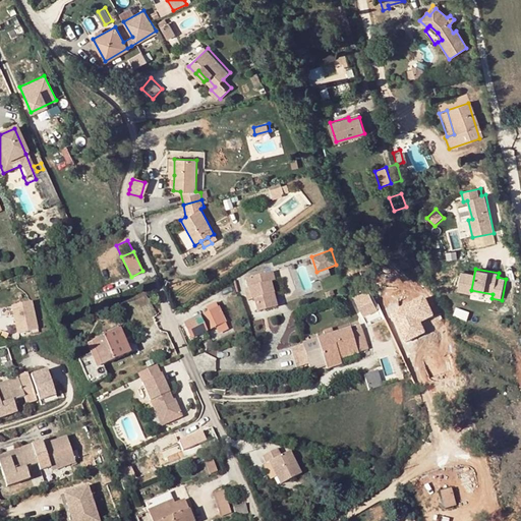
[(251,300),(253,299),(257,312),(276,306),(269,283),(273,282),(271,272),(245,280),(248,288),(251,300)]
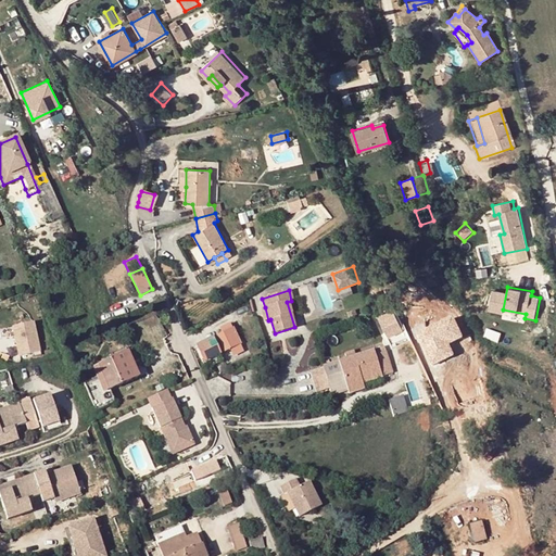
[(452,315),(416,332),(431,365),(453,354),(449,343),(462,337),(452,315)]
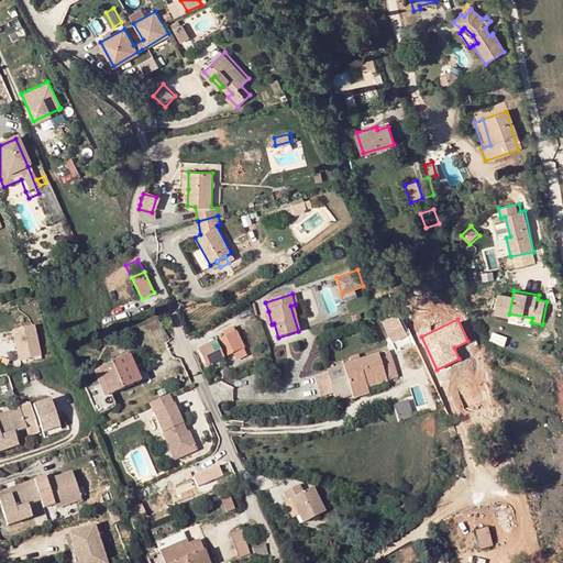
[(37,324),(13,328),(18,360),(42,357),(37,324)]
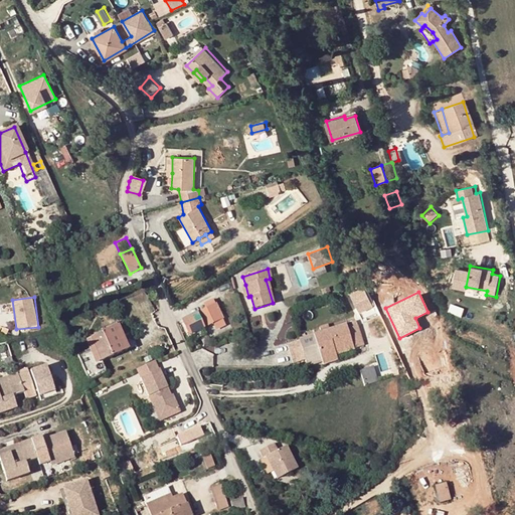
[(203,303),(206,309),(215,305),(212,298),(203,303)]
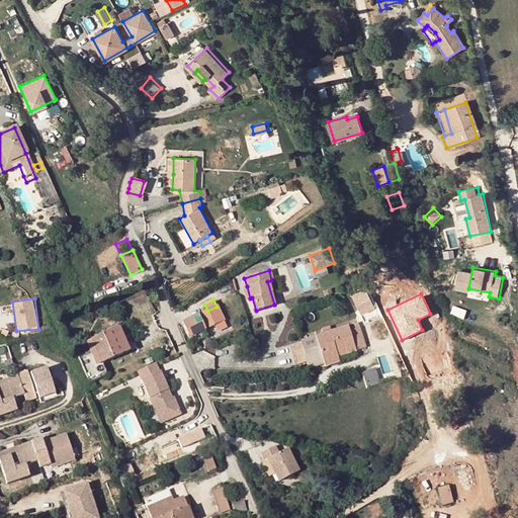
[(207,311),(181,323),(188,337),(194,334),(197,341),(207,336),(204,329),(214,324),(219,331),(226,327),(217,307),(207,311)]
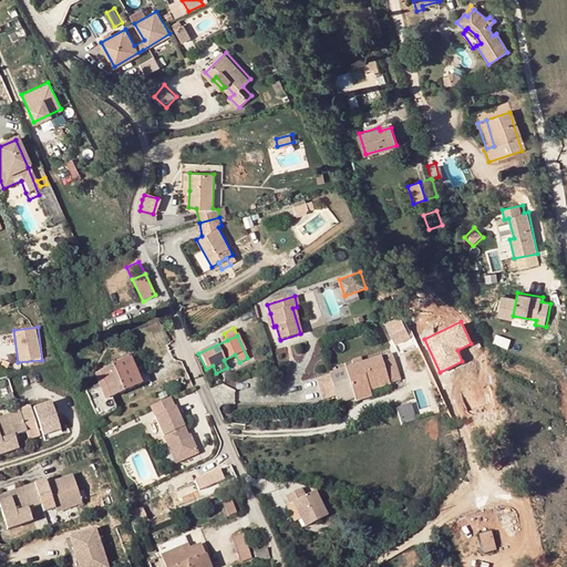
[(392,353),(380,357),(382,362),(394,359),(392,353)]
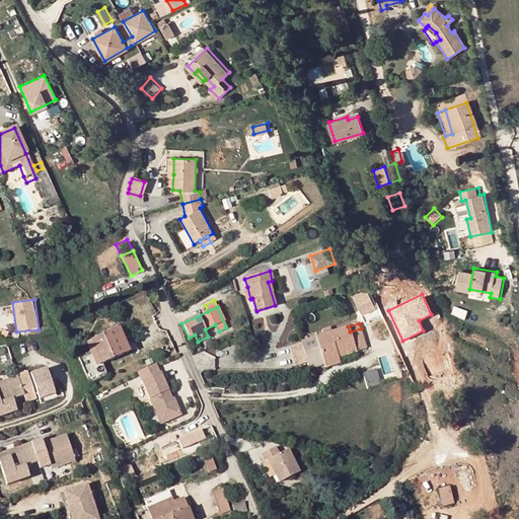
[(306,363),(308,369),(324,364),(323,362),(338,357),(337,354),(355,348),(356,351),(367,348),(361,328),(350,331),(348,326),(331,332),(322,335),(315,337),(299,342),(306,363)]
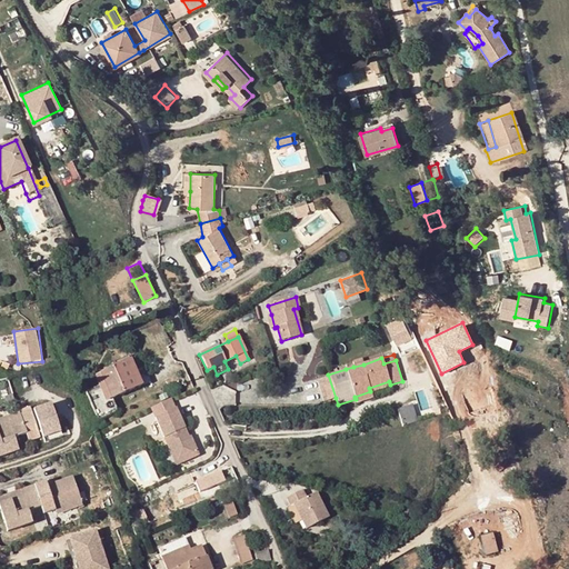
[(85,391),(97,419),(117,410),(111,397),(141,383),(131,360),(95,377),(98,385),(85,391)]
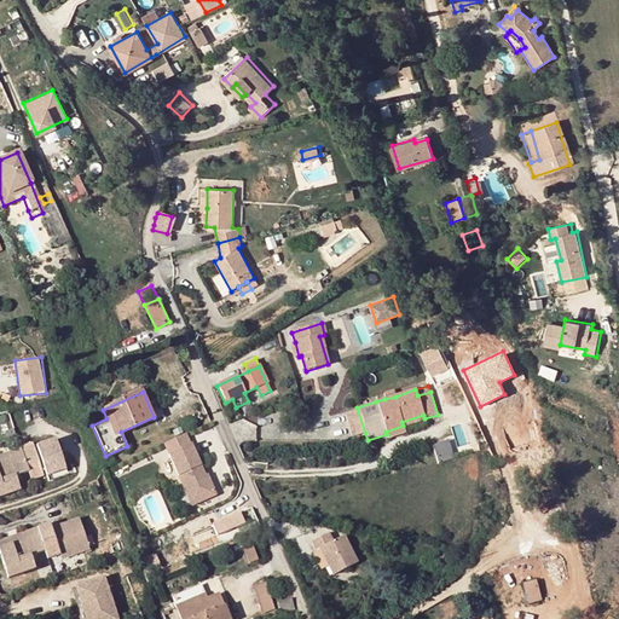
[(357,408),(346,411),(353,437),(365,433),(357,408)]
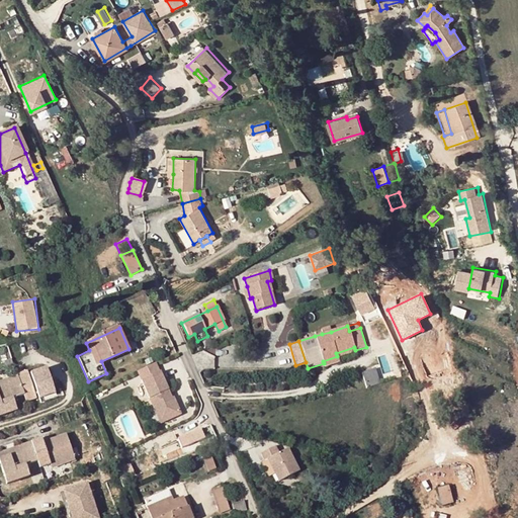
[(160,342),(150,346),(153,352),(163,348),(160,342)]
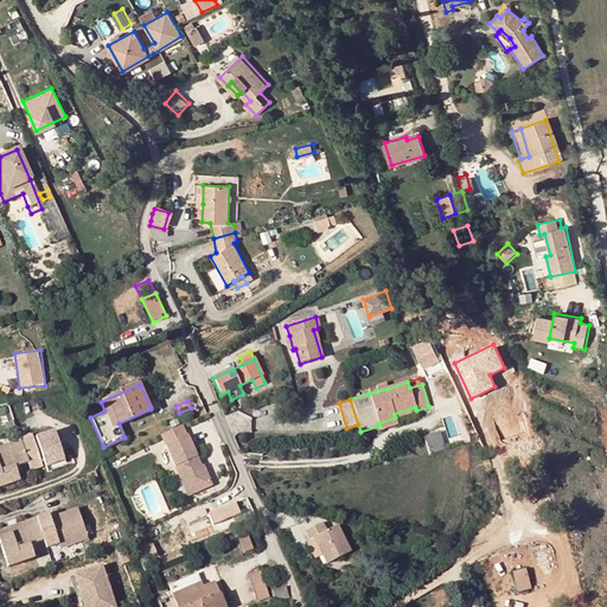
[(415,407),(394,414),(395,417),(416,410),(415,407)]
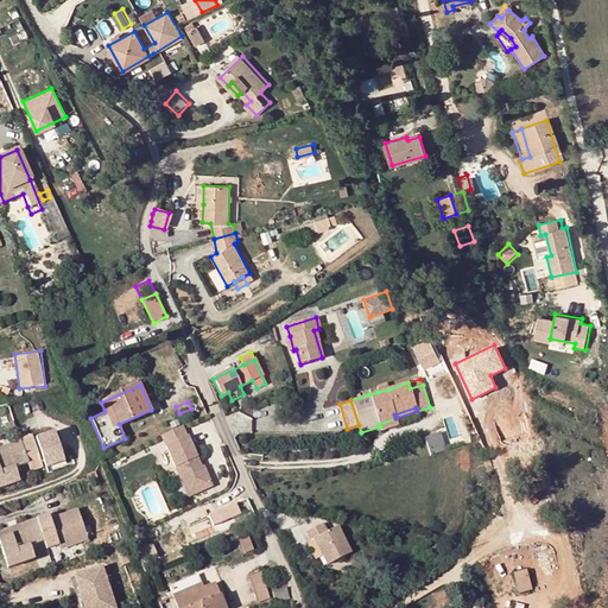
[(398,425),(396,418),(379,424),(380,426),(381,430),(398,425)]
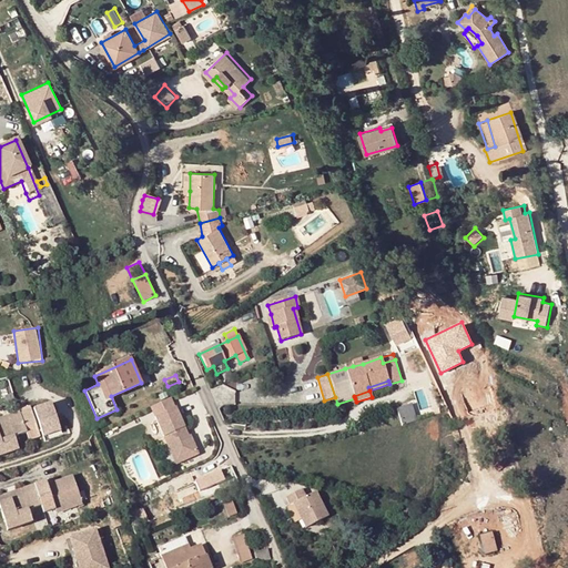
[(52,404),(33,409),(42,437),(62,432),(52,404)]
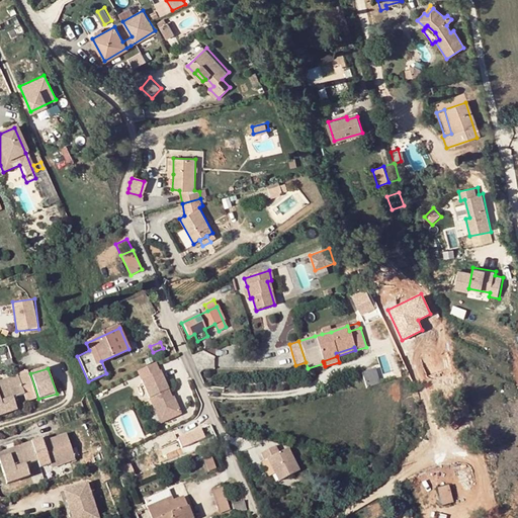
[(374,369),(362,373),(367,387),(379,383),(374,369)]
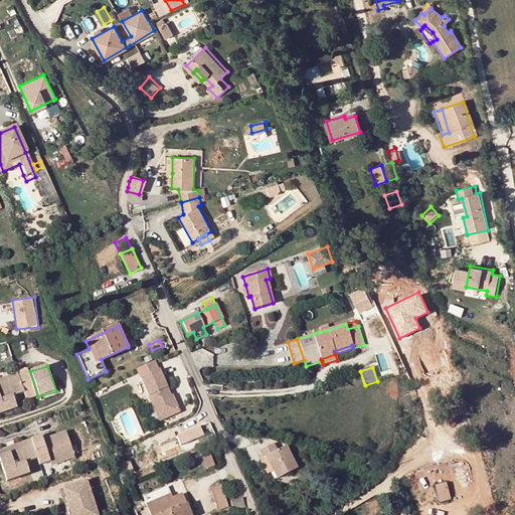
[(167,391),(158,370),(139,379),(152,407),(158,405),(164,418),(178,412),(171,395),(169,396),(166,397),(164,393),(167,391)]
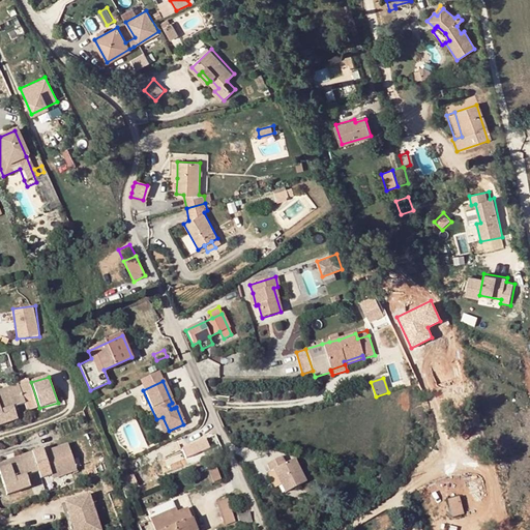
[(24,404),(26,410),(36,407),(29,383),(18,386),(19,389),(0,394),(0,423),(16,418),(12,408),(24,404)]
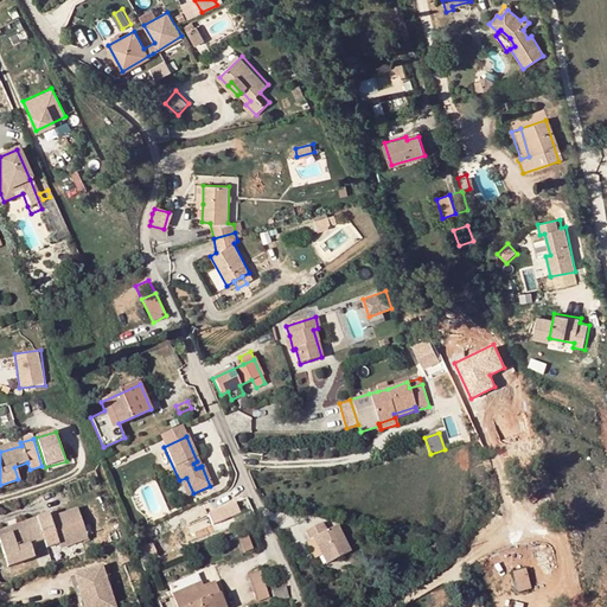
[(0,452),(21,446),(20,442),(20,440),(0,446),(0,452)]
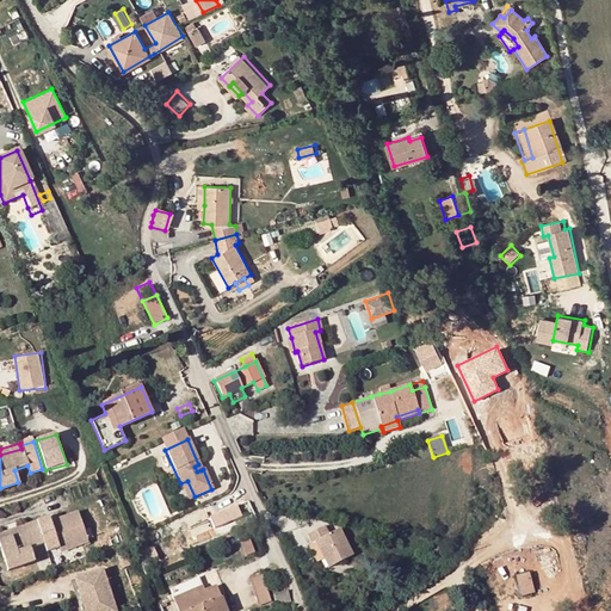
[(68,469),(67,464),(45,470),(48,475),(68,469)]
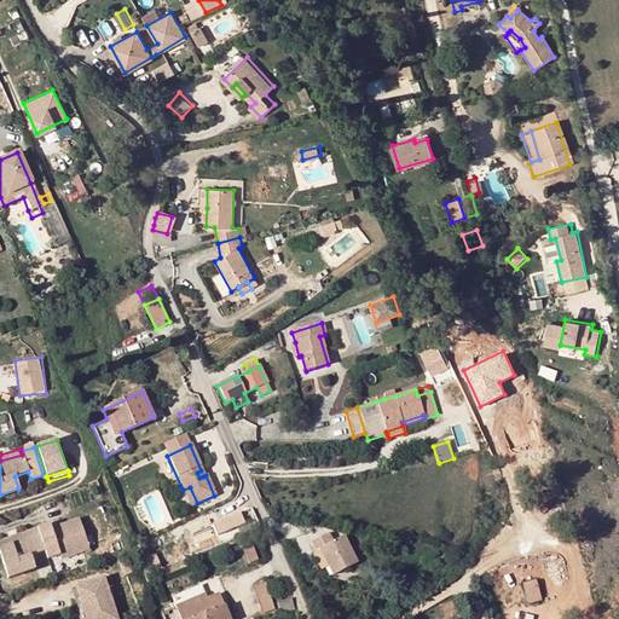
[(190,487),(183,490),(190,507),(197,503),(190,487)]
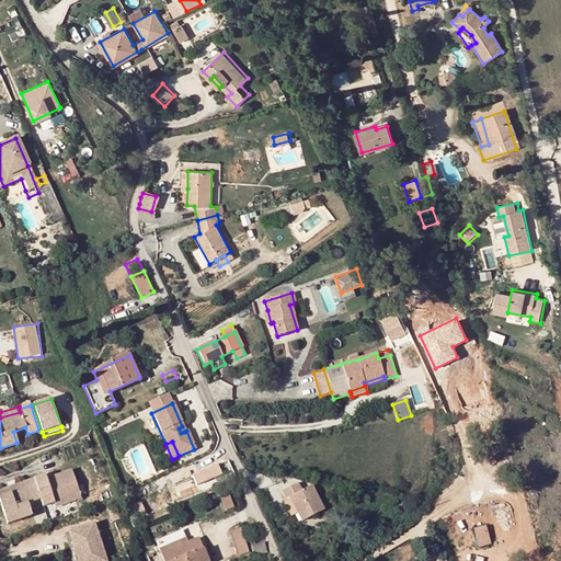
[(196,483),(224,476),(220,464),(193,472),(196,483)]
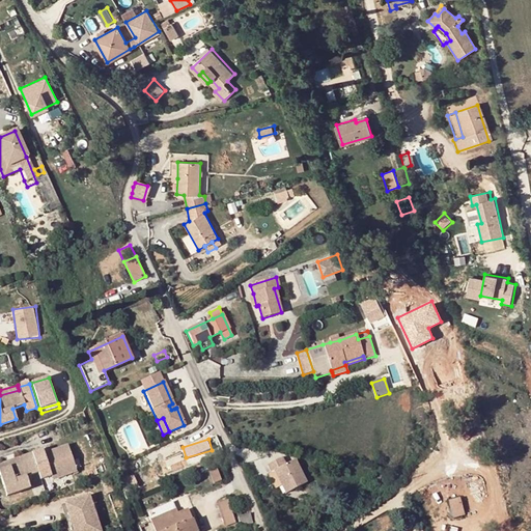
[(51,477),(52,480),(76,472),(66,444),(32,455),(33,459),(0,470),(0,475),(6,496),(30,488),(27,477),(37,474),(39,480),(51,477)]
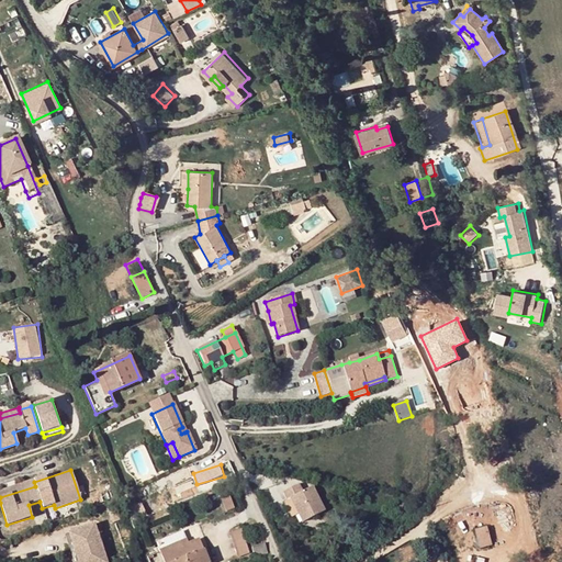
[(0,497),(35,486),(34,482),(33,480),(0,491),(0,497)]
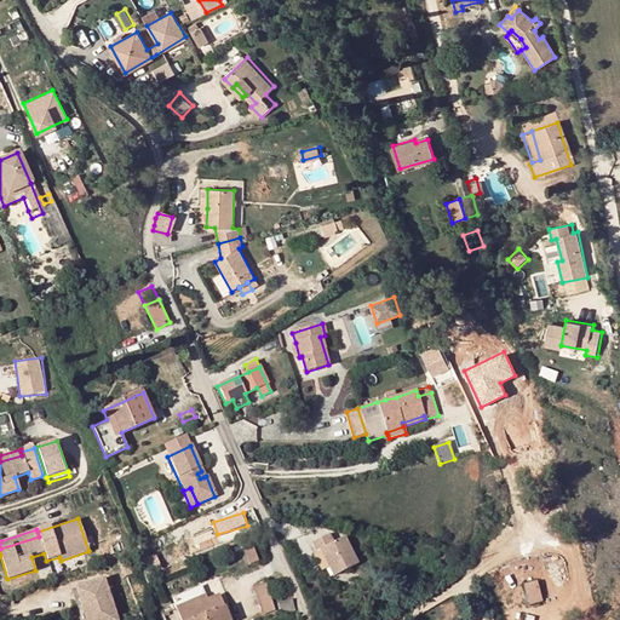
[(316,550),(320,549),(326,562),(356,561),(344,537),(332,541),(328,534),(311,541),(316,550)]
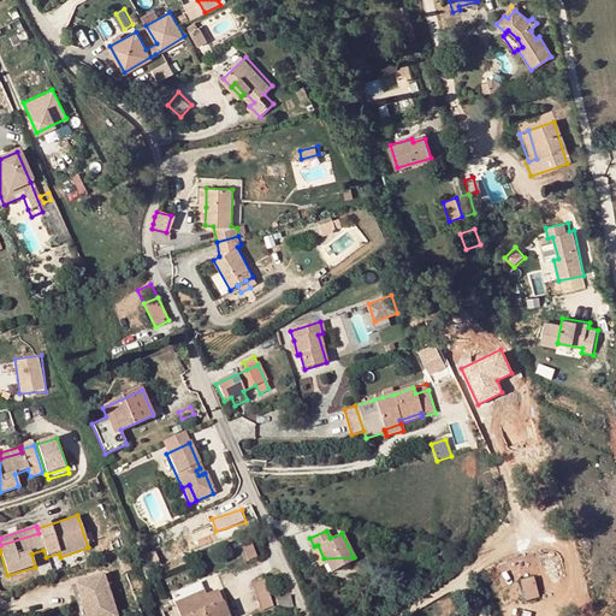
[(241,546),(247,561),(256,557),(250,543),(241,546)]
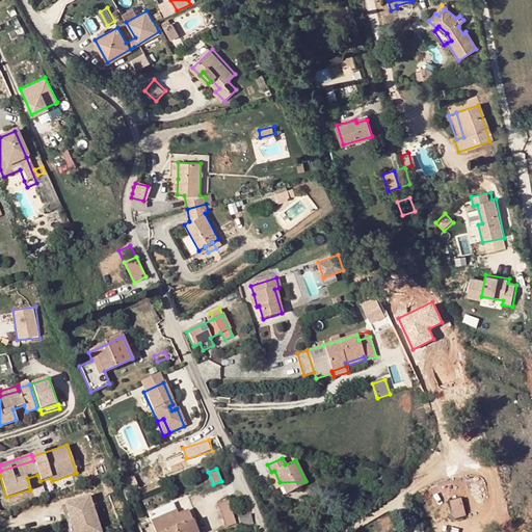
[(306,481),(280,482),(286,493),(307,482),(306,481)]
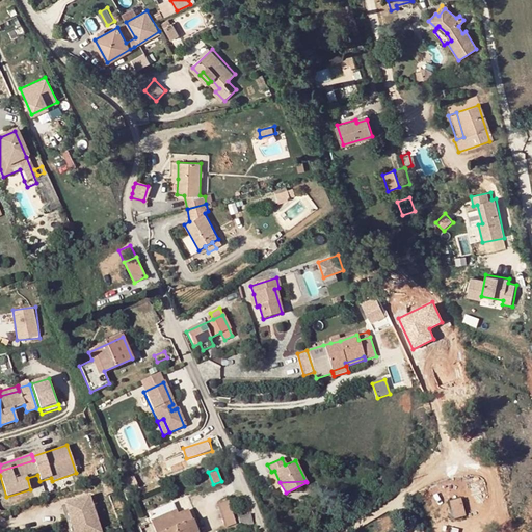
[(99,531),(88,498),(64,505),(72,531),(99,531)]
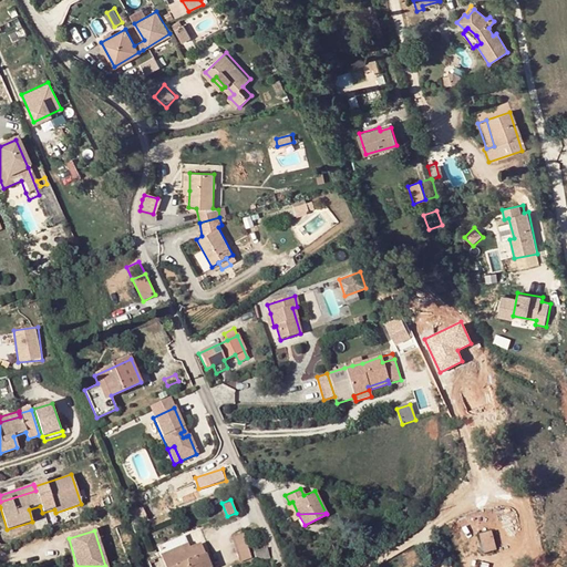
[(243,533),(232,536),(239,562),(251,557),(243,533)]
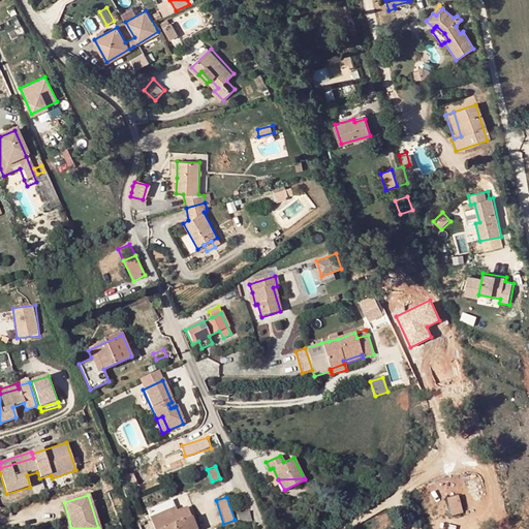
[(459,497),(447,499),(452,517),(463,514),(459,497)]
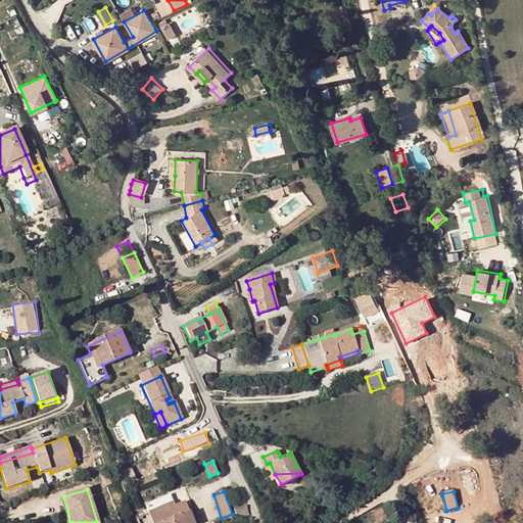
[(152,522),(193,522),(186,502),(176,506),(175,502),(149,513),(152,522)]
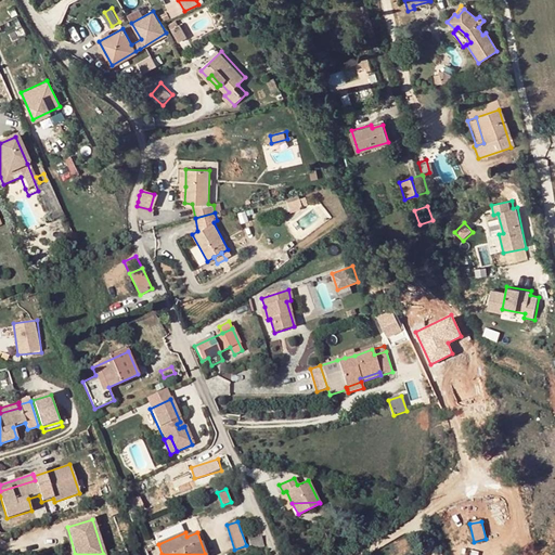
[(260,536),(248,540),(252,550),(263,546),(260,536)]
